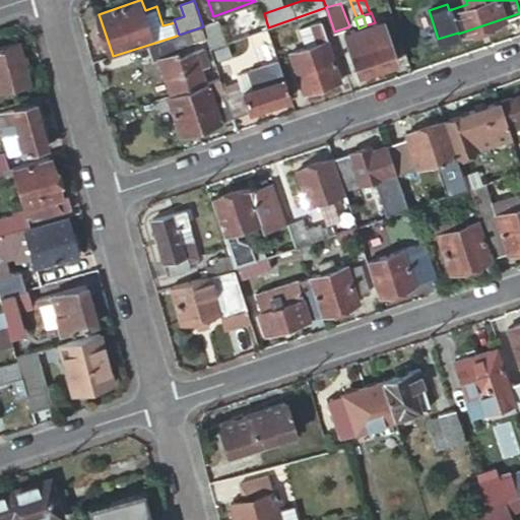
[(366,25),(380,66),(398,60),(385,19),(375,22),(366,25)]
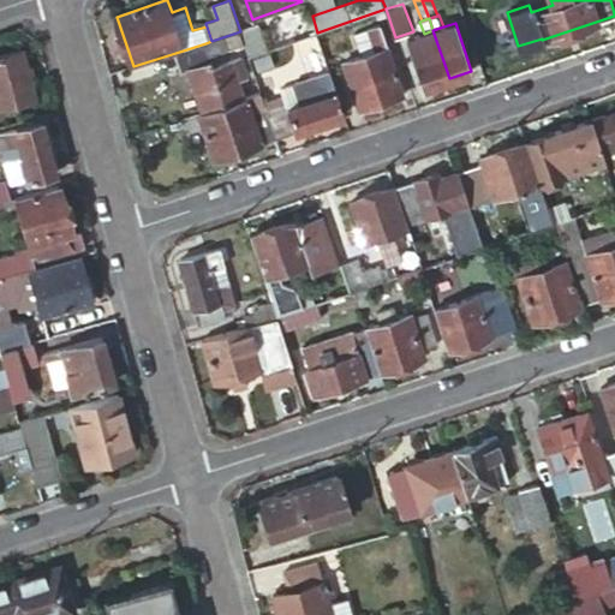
[(245,42),(250,57),(270,49),(261,24),(240,31),(245,42)]
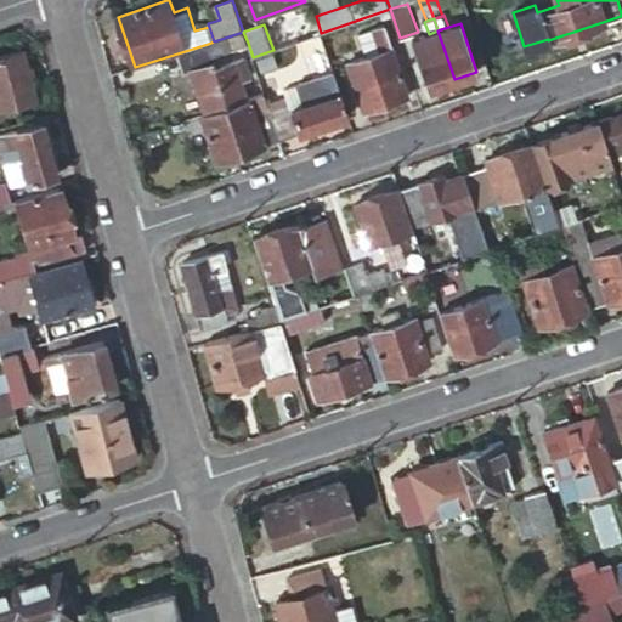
[(386,24),(373,29),(380,51),(348,62),(365,111),(411,95),(386,24)]
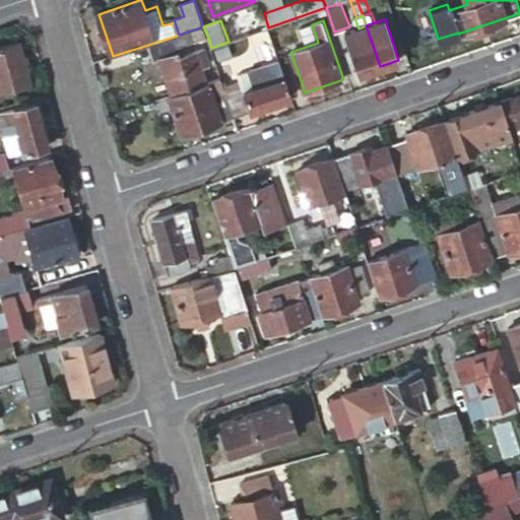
[(361,73),(380,66),(366,25),(359,28),(346,33),(361,73)]
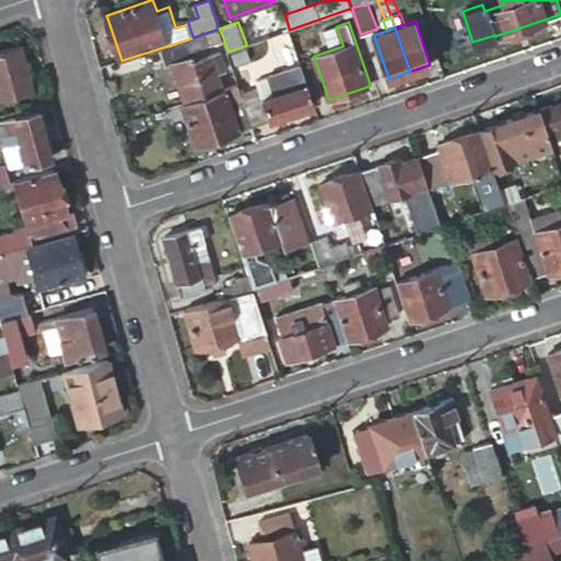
[(224,38),(219,29),(206,33),(209,43),(224,38)]
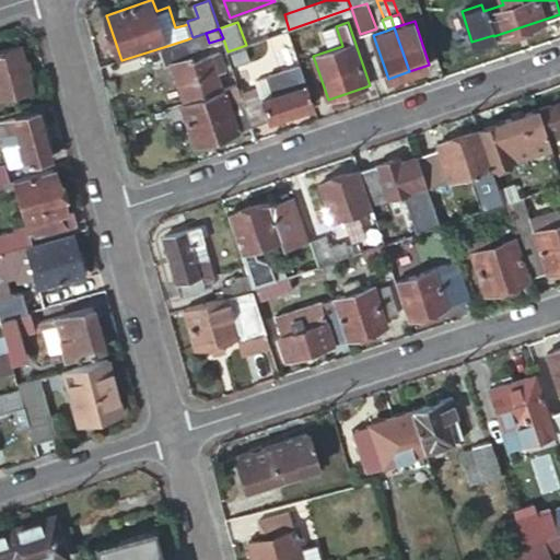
[(187,39),(160,48),(165,67),(174,63),(186,103),(223,90),(218,71),(226,68),(220,51),(195,60),(187,39)]
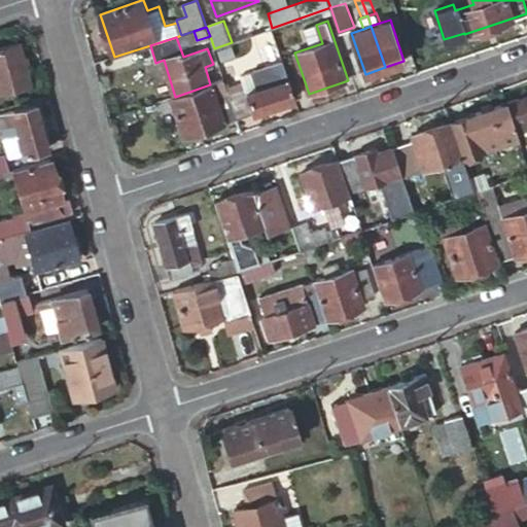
[(19,42),(0,47),(0,92),(31,83),(19,42)]
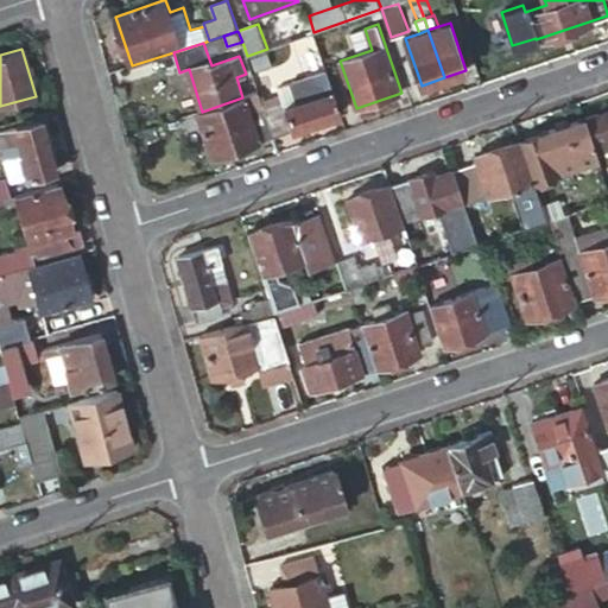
[(264,103),(274,137),(342,114),(328,71),(314,76),(320,96),(302,102),(287,107),(284,96),(264,103)]
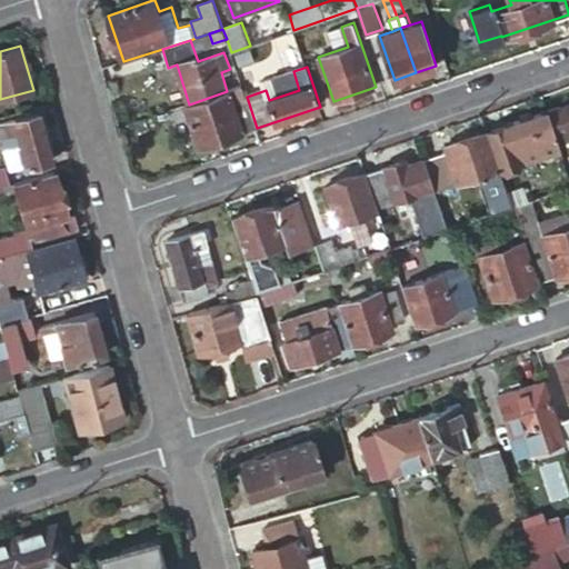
[(299,90),(293,71),(276,77),(279,86),(282,96),(299,90)]
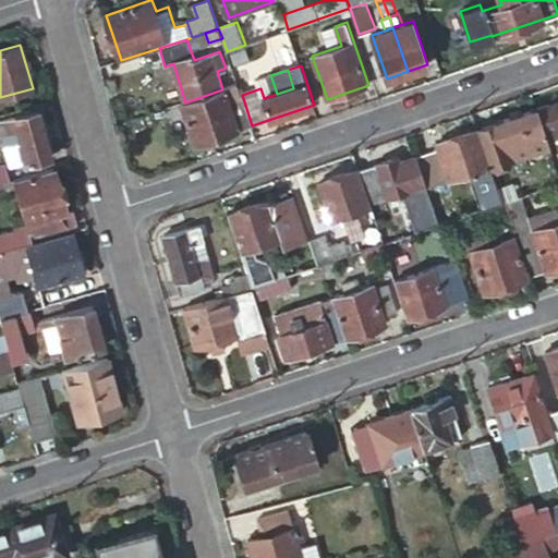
[(195,144),(252,125),(242,95),(238,84),(222,89),(185,102),(182,104),(195,144)]
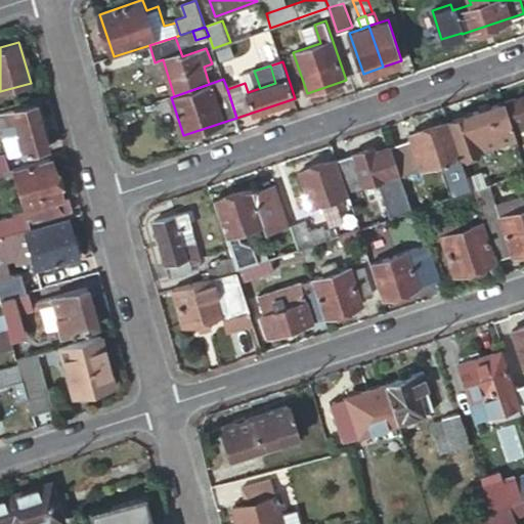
[(257,79),(245,83),(248,92),(260,88),(257,79)]
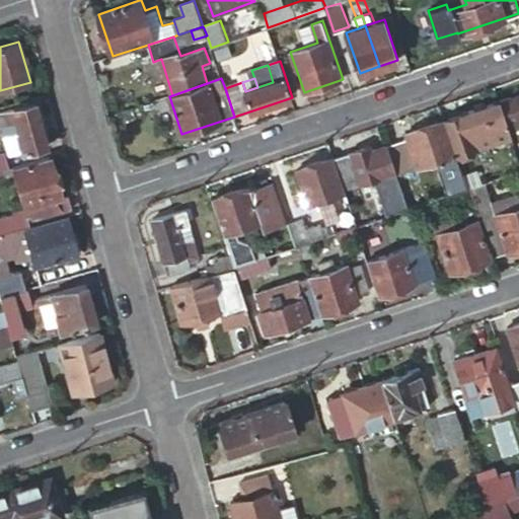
[(518,93),(501,99),(511,130),(518,127),(518,93)]
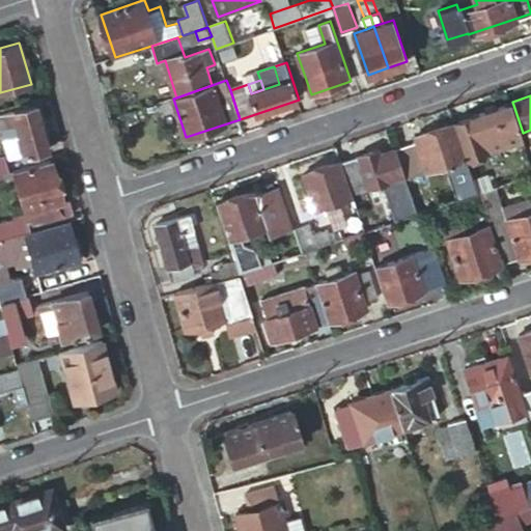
[(512,102),(455,121),(468,157),(524,139),(523,133),(512,102)]
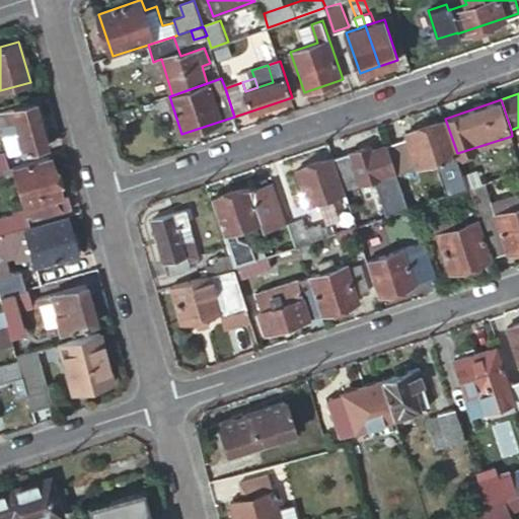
[(36,101),(0,112),(0,120),(10,155),(49,144),(36,101)]
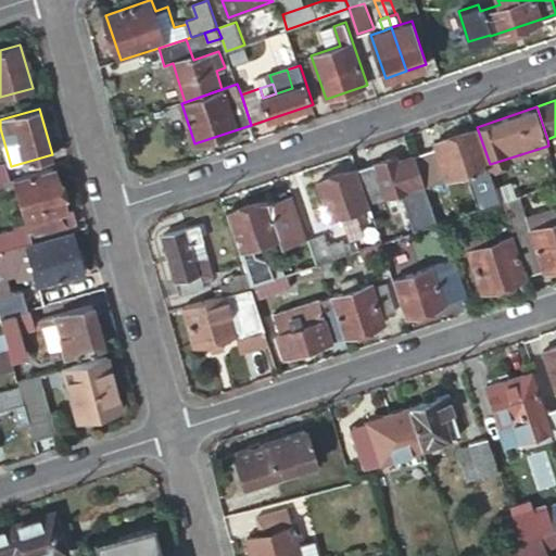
[(436,141),(439,148),(450,180),(490,166),(490,164),(477,127),(436,141)]
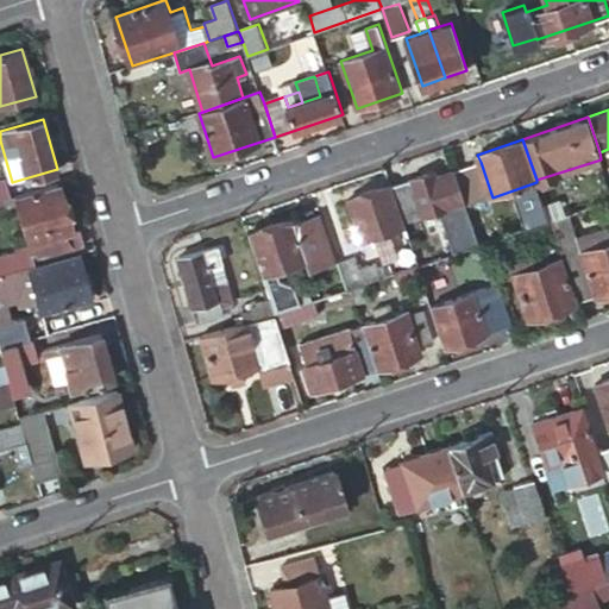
[(481,162),(454,169),(466,206),(493,198),(481,162)]
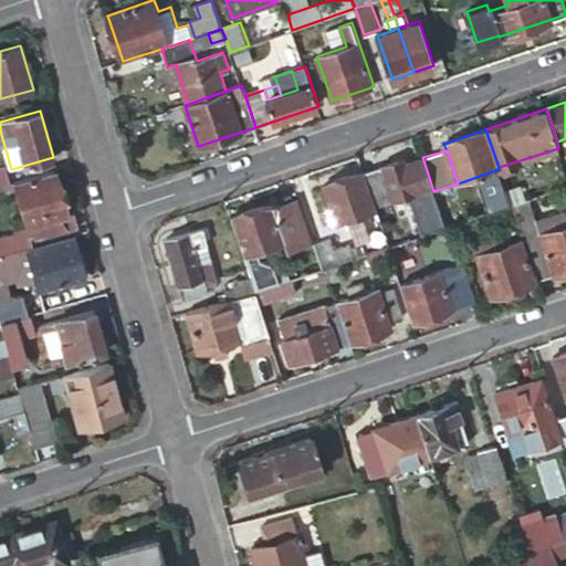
[(405,157),(364,171),(375,205),(421,189),(428,207),(438,205),(433,191),(422,157),(407,163),(405,157)]
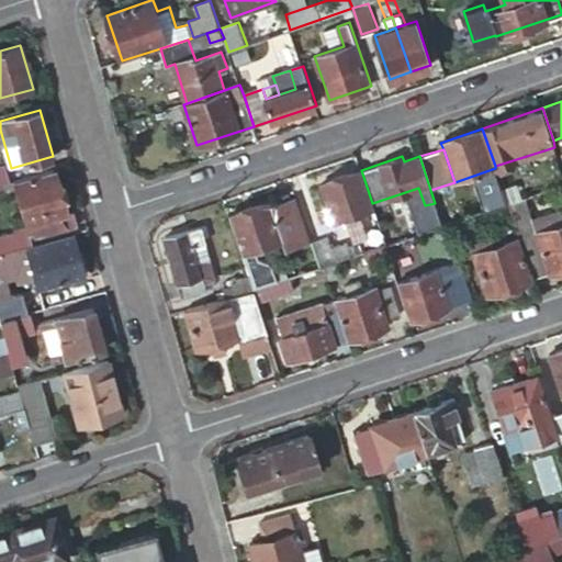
[(0,165),(0,183),(11,181),(7,164),(0,165)]
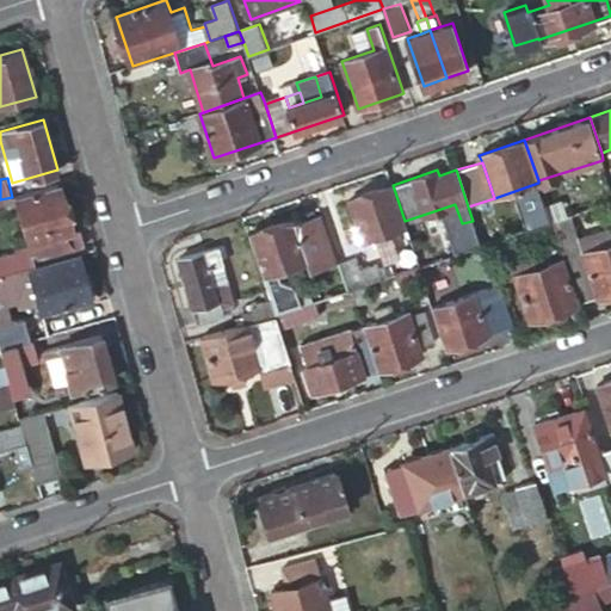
[(73,228),(61,183),(17,196),(32,251),(34,255),(35,255),(86,241),(81,226),(73,228)]
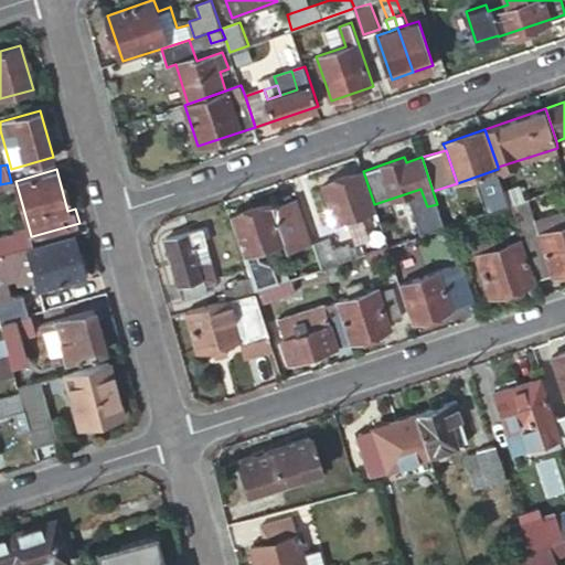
[(374,204),(363,171),(322,185),(333,222),(347,217),(350,227),(364,223),(361,212),(375,206),(374,204)]
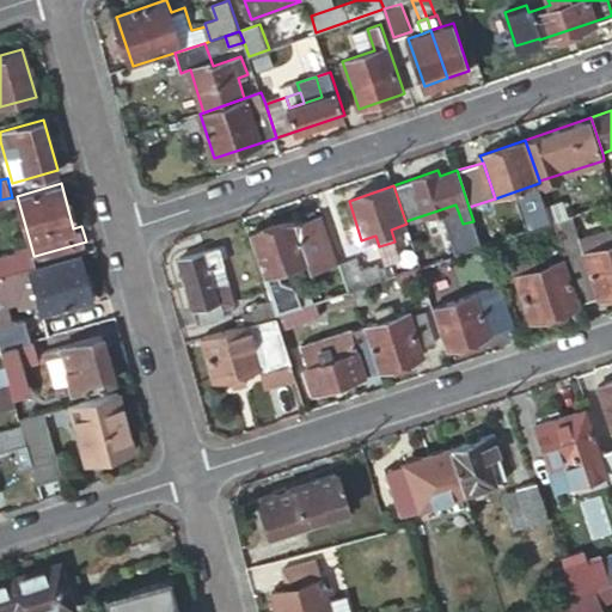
[(526,218),(528,227),(545,221),(551,219),(548,208),(531,213),(531,216),(526,218)]
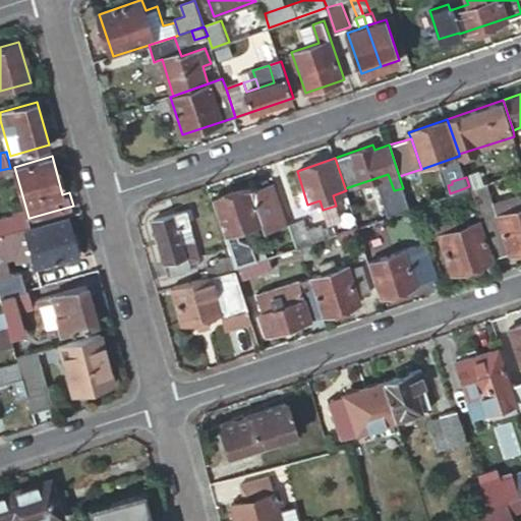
[(483,216),(496,254),(509,250),(498,213),(494,200),(487,180),(473,185),(483,216)]
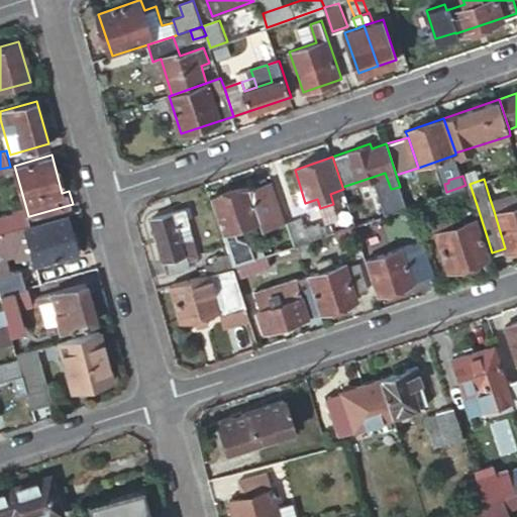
[(289,220),(275,182),(271,184),(284,222),(289,220)]
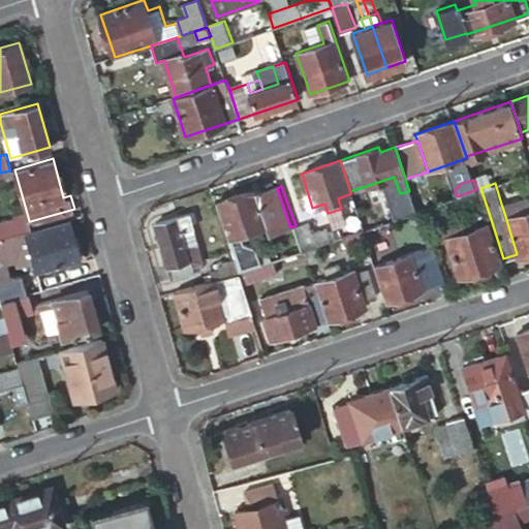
[(257,189),(218,203),(229,238),(268,224),(271,234),(290,227),(277,188),(258,194),(257,189)]
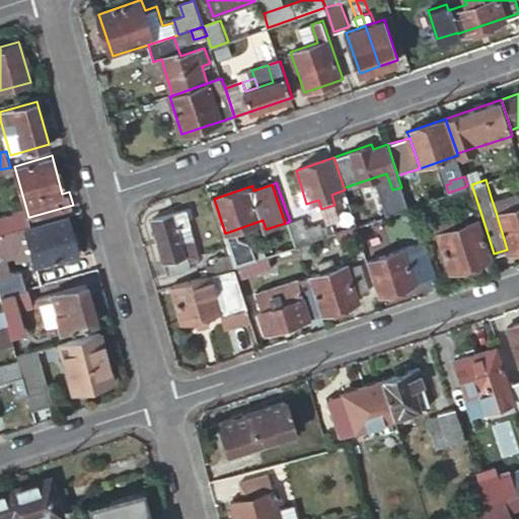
[(467,186),(462,188),(465,196),(462,196),(466,210),(469,209),(471,219),(476,217),(482,215),(471,184),(467,186)]
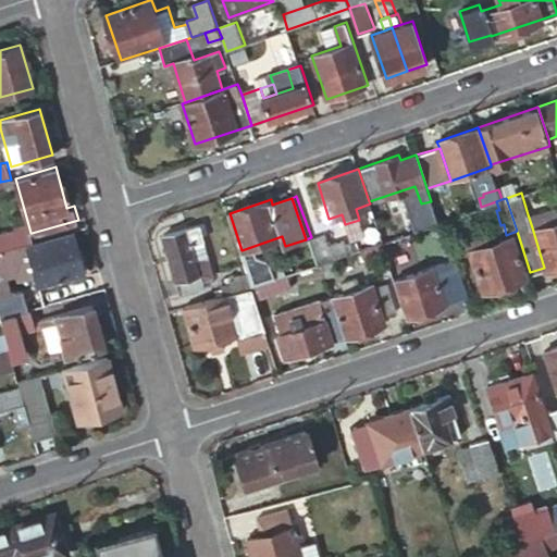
[(425,217),(435,214),(431,201),(421,203),(425,217)]
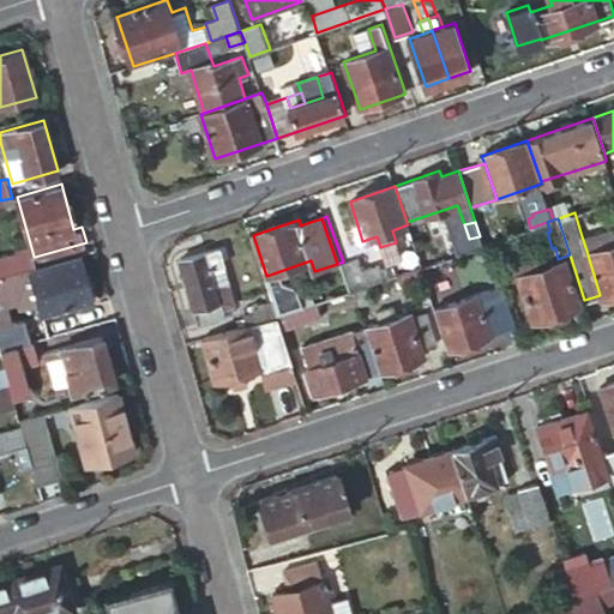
[(613,230),(613,226),(582,236),(587,251),(613,240),(613,230)]
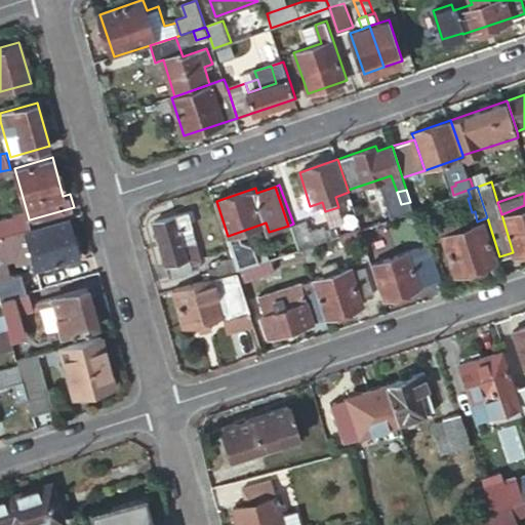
[(524,205),(501,214),(513,252),(524,248),(524,205)]
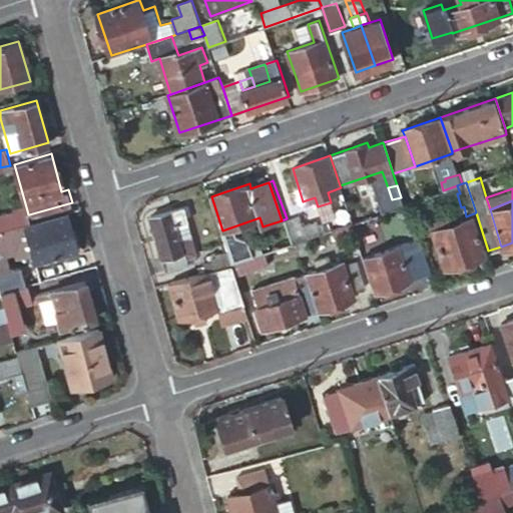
[(397,218),(412,213),(408,201),(393,206),(397,218)]
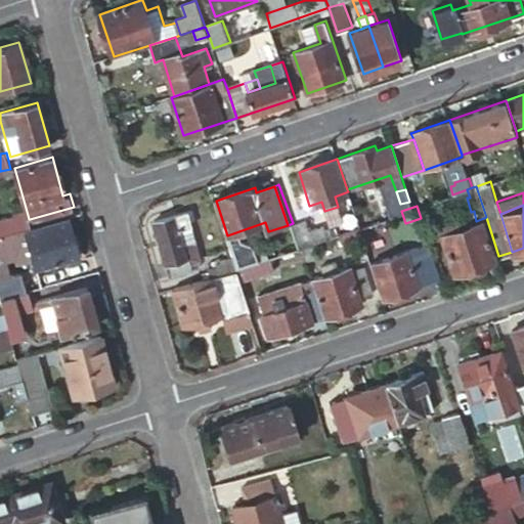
[(189,257),(198,255),(204,254),(200,243),(189,211),(156,220),(171,275),(193,269),(189,257)]
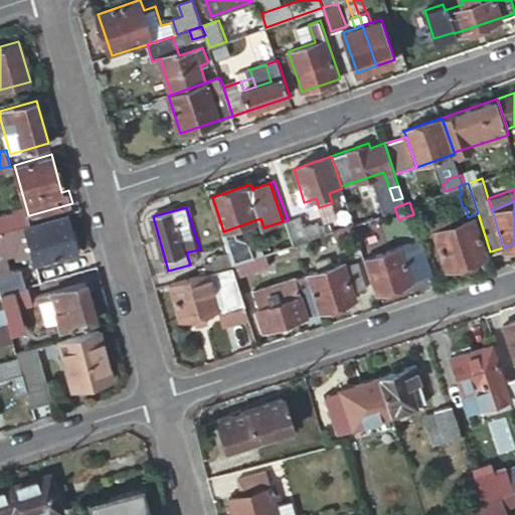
[(28,215),(27,211),(0,218),(0,224),(2,231),(25,224),(31,222),(29,215),(28,215)]
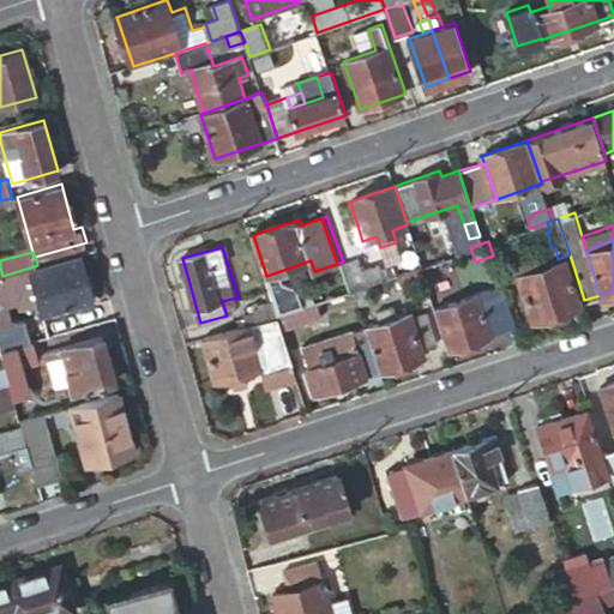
[(513,259),(517,272),(537,265),(534,252),(513,259)]
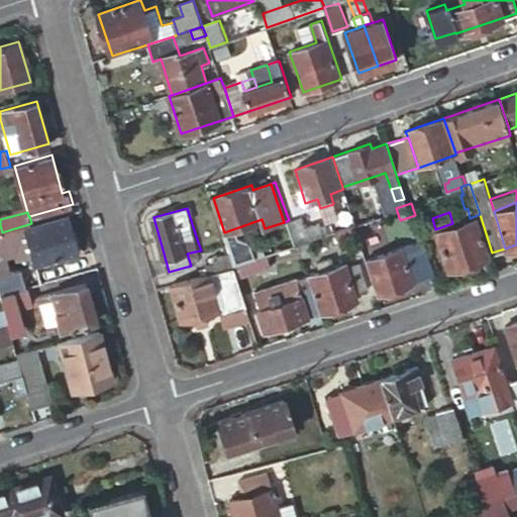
[(486,254),(492,252),(480,214),(475,216),(486,254)]
